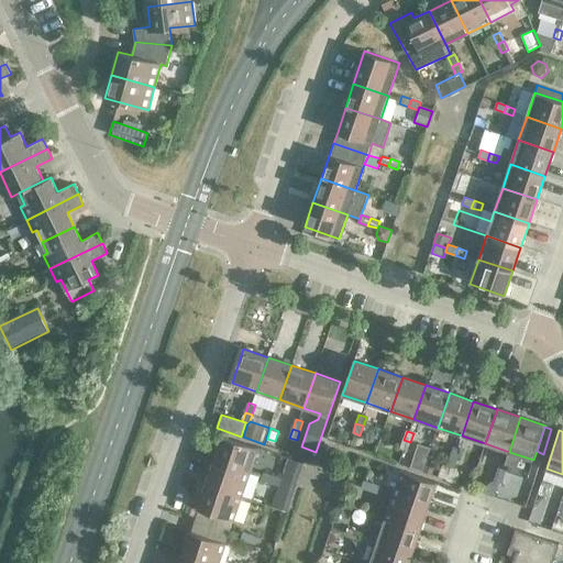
[(258,448),(223,435),(214,461),(250,473),(258,448)]
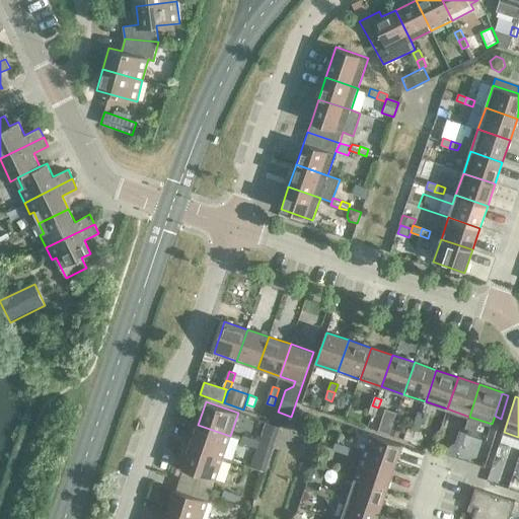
[(378,408),(372,405),(369,414),(375,416),(378,408)]
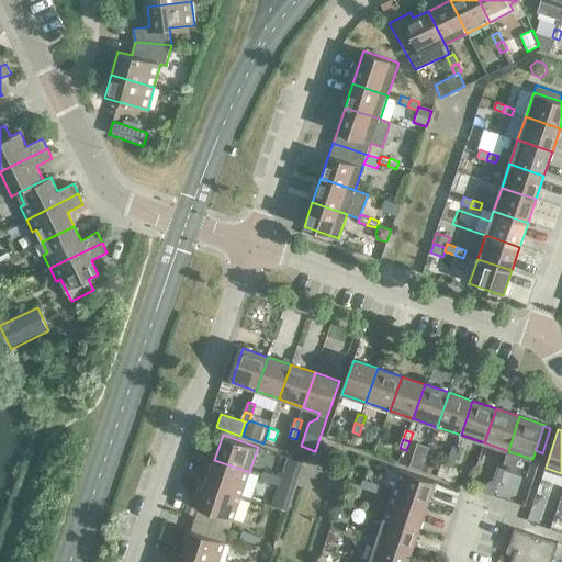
[(414,451),(409,467),(422,471),(426,458),(429,448),(426,446),(423,453),(414,451)]
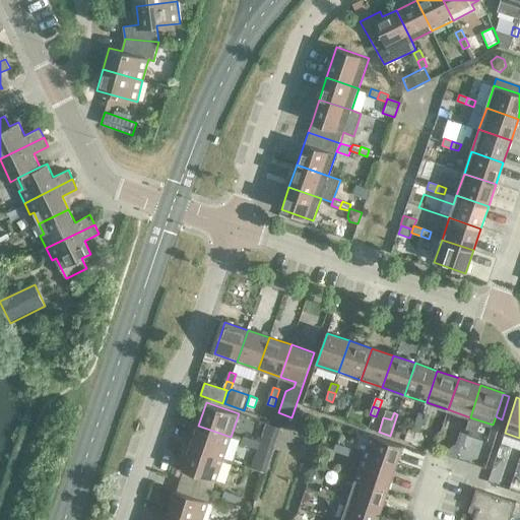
[(419,412),(416,421),(423,424),(426,414),(419,412)]
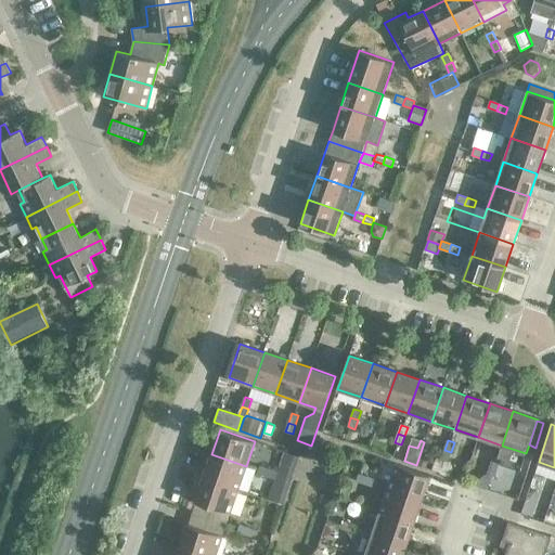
[(451,452),(444,450),(441,459),(444,460),(448,461),(451,452)]
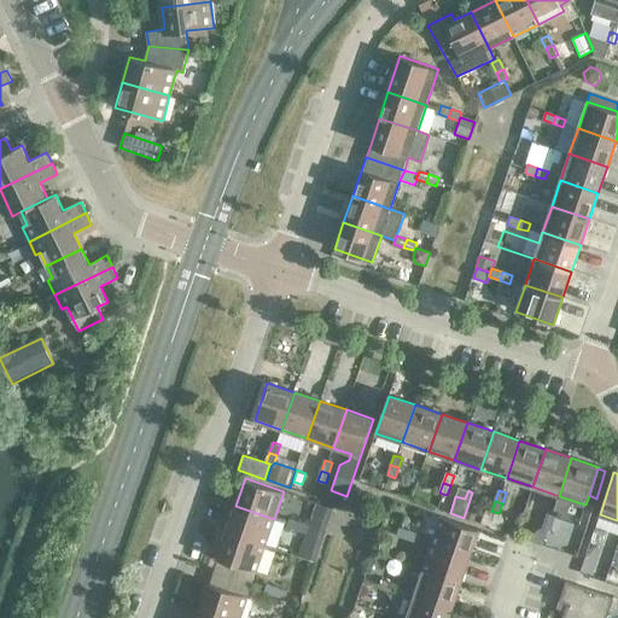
[(468,503),(464,518),(474,522),(479,507),(468,503)]
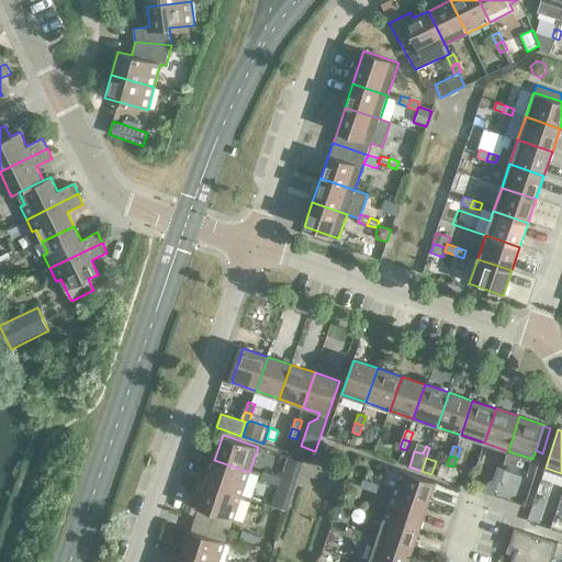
[(249,472),(214,460),(206,483),(242,495),(249,472)]
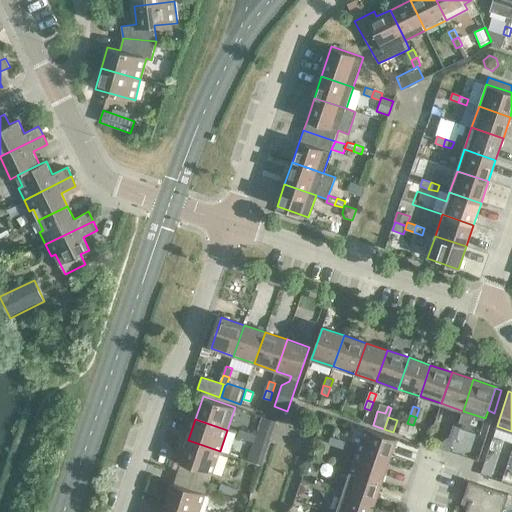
[(456,421),(453,429),(459,431),(462,423),(456,421)]
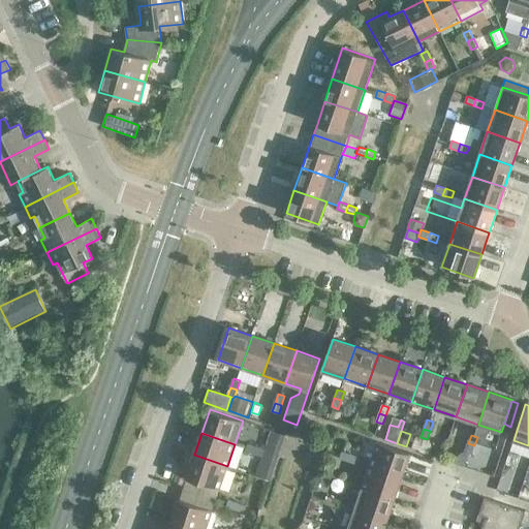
[(424,438),(419,452),(429,455),(432,446),(429,440),(427,439),(424,438)]
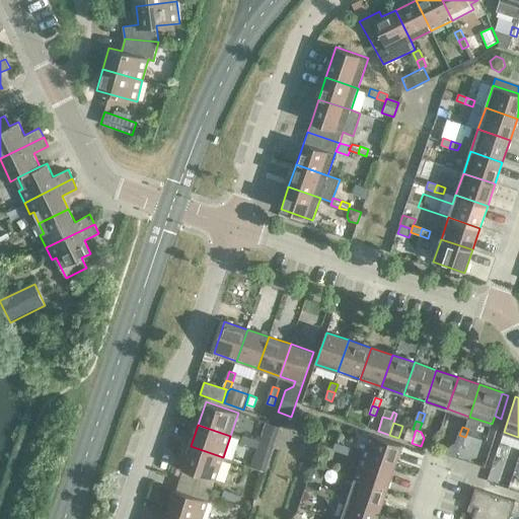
[(262,433),(258,442),(261,442),(260,445),(272,449),(276,437),(262,433)]
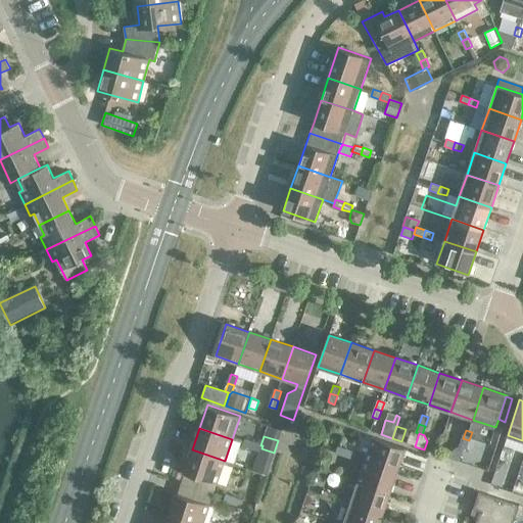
[(406,448),(373,437),(366,460),(397,471),(406,448)]
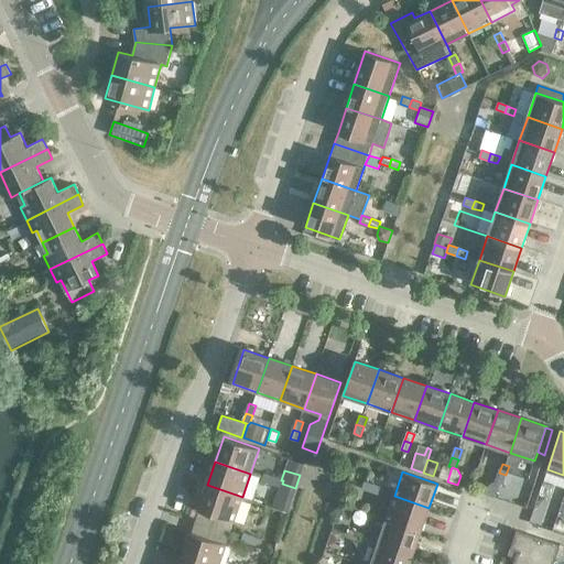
[(506,475),(499,473),(496,481),(502,485),(506,475)]
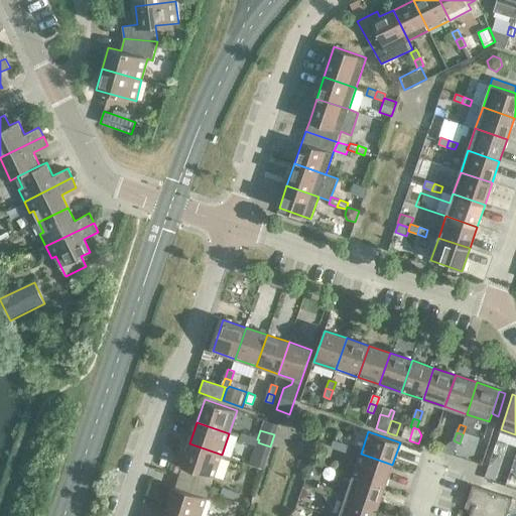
[(240,440),(248,442),(250,436),(242,433),(240,440)]
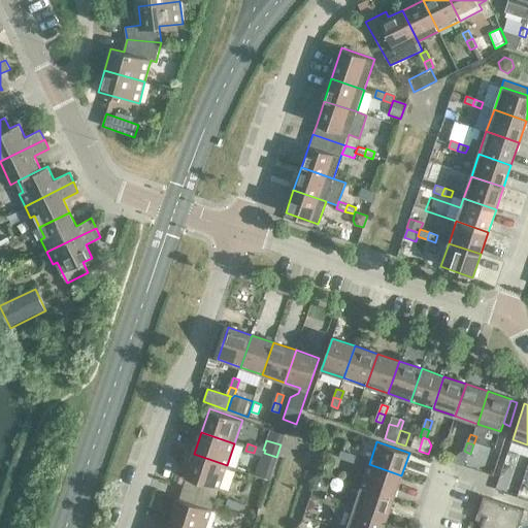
[(263,450),(256,447),(254,453),(262,456),(264,453),(265,450),(263,450)]
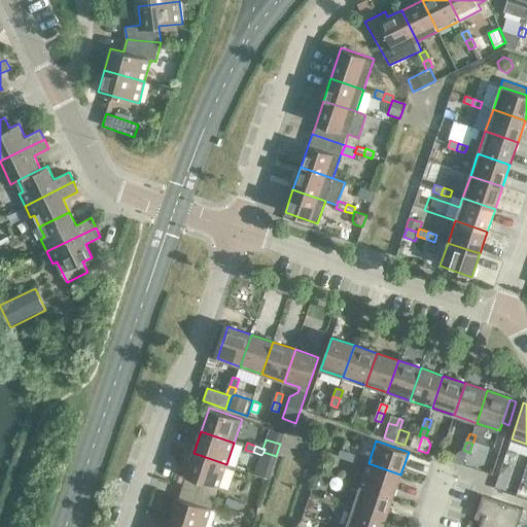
[(338,456),(347,459),(349,453),(341,450),(338,456)]
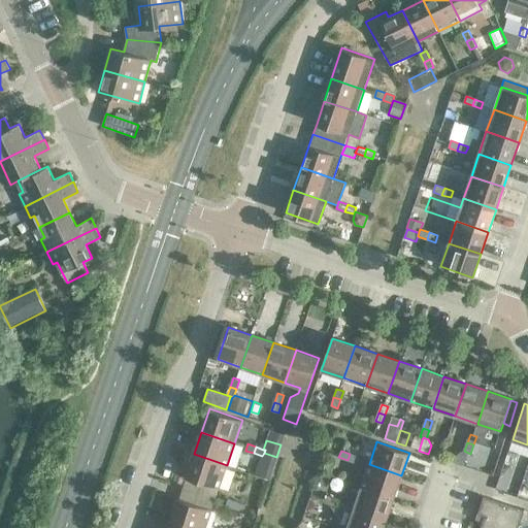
[(517,454),(508,451),(504,464),(513,467),(517,454)]
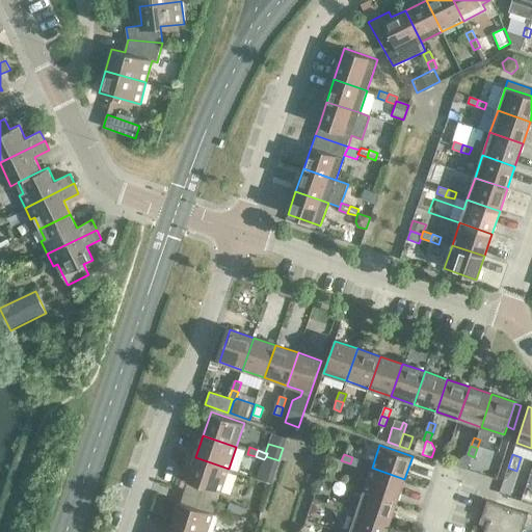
[(229,469),(195,457),(188,480),(220,491),(229,469)]
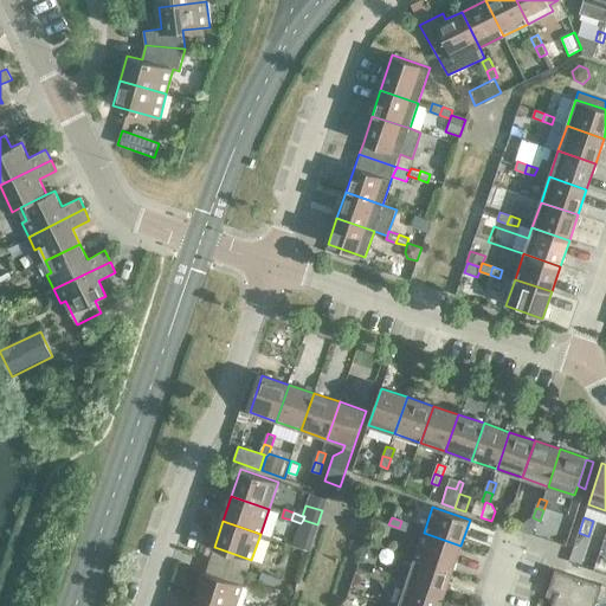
[(412,524),(401,521),(399,528),(408,532),(412,524)]
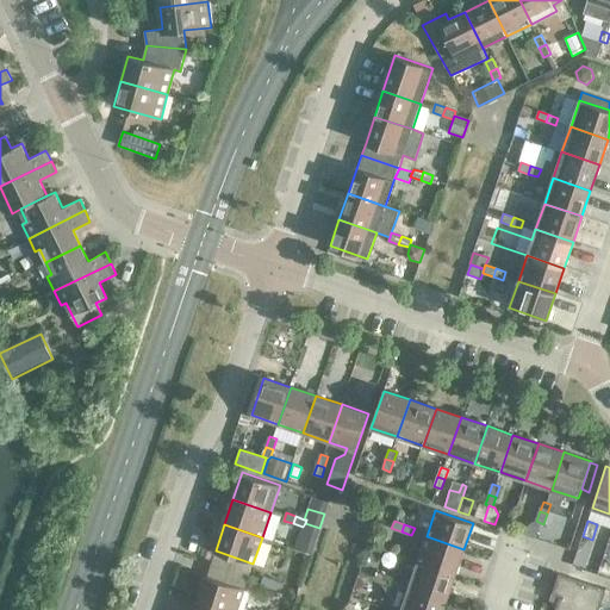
[(464,549),(427,536),(418,561),(455,574),(464,549)]
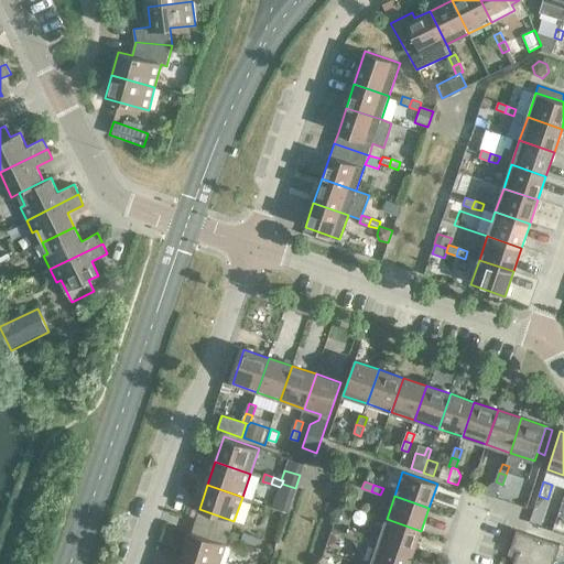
[(421,531),(387,519),(378,543),(413,555),(421,531)]
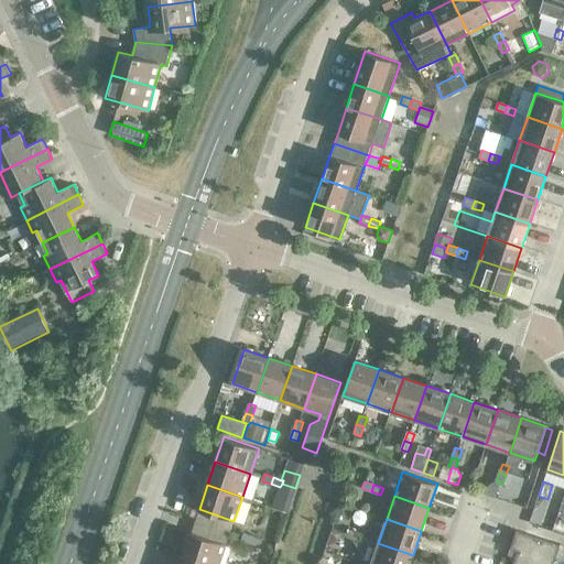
[(346,537),(355,540),(357,532),(348,529),(346,537)]
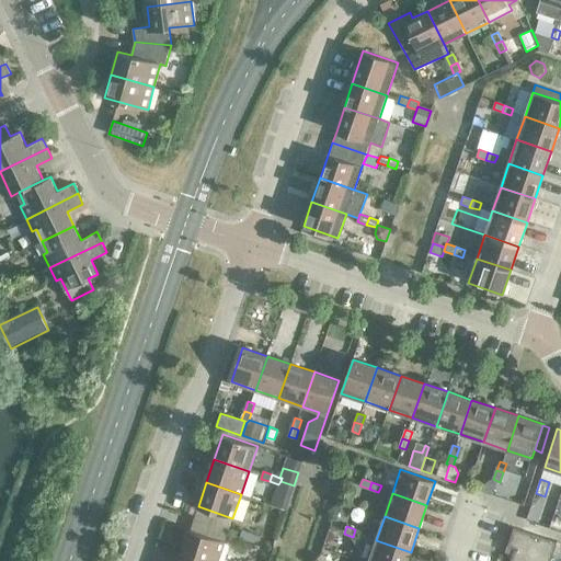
[(550,560),(557,541),(513,527),(507,546),(514,548),(510,560),(550,560)]
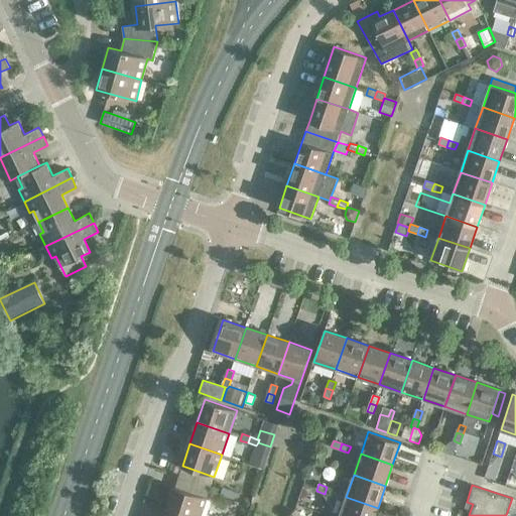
[(175,487),(168,509),(188,515),(201,515),(208,498),(175,487)]
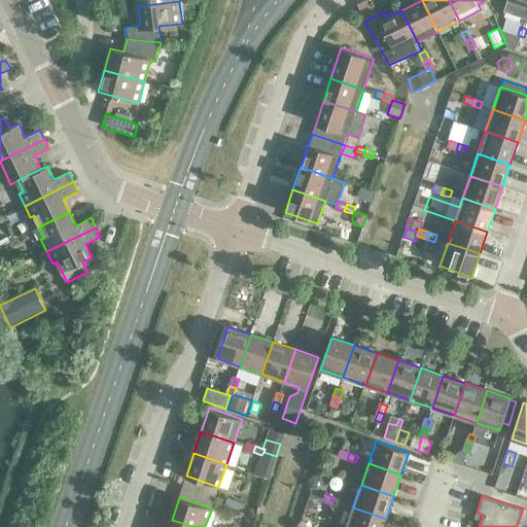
[(343,500),(334,497),(331,504),(341,507),(343,500)]
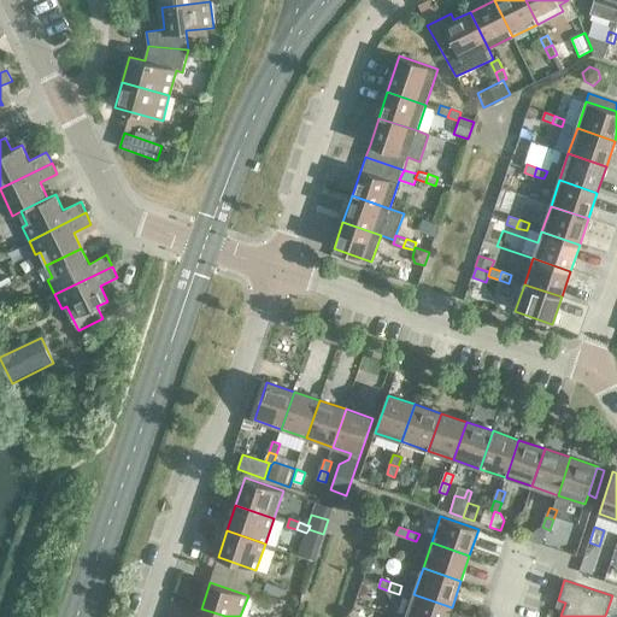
[(265,592),(275,594),(277,587),(268,583),(265,592)]
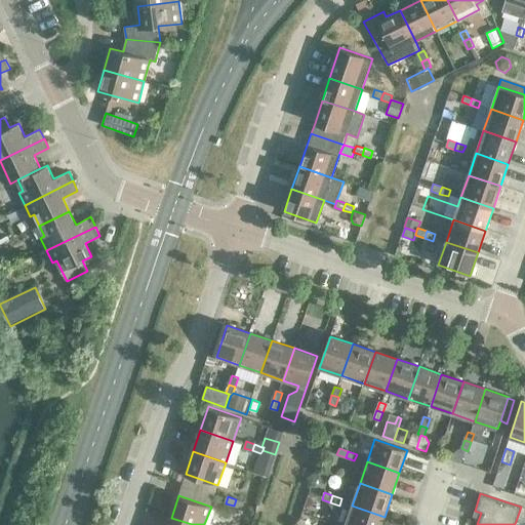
[(244,502),(236,499),(234,506),(242,509),(244,502)]
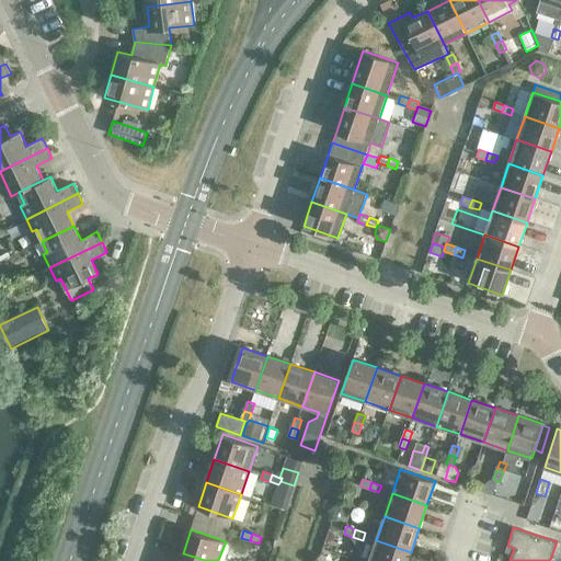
[(407,560),(411,552),(376,540),(368,560),(407,560)]
